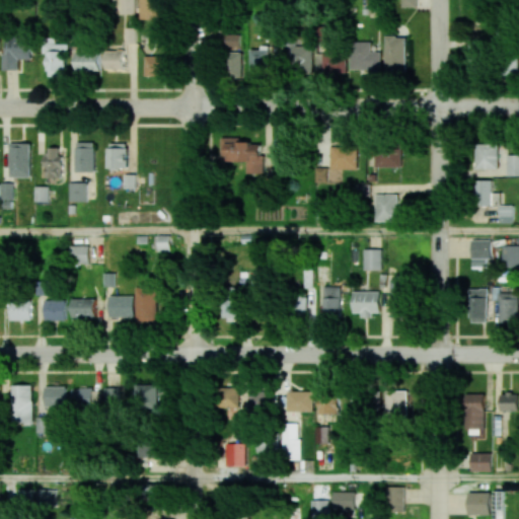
[(135,0),(120,0),(121,14),(136,14),(135,0)]
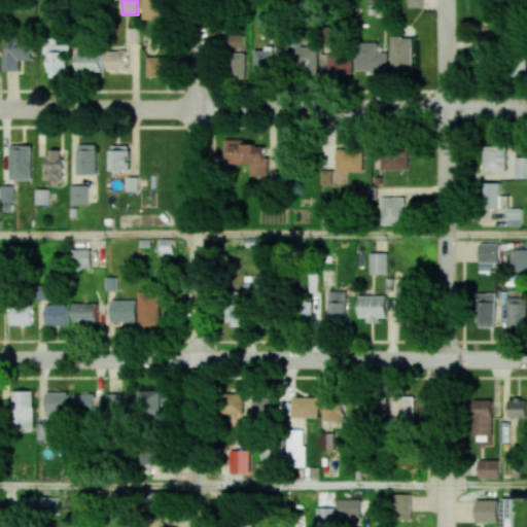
[(142,0),(143,19),(164,19),(163,0),(142,0)]
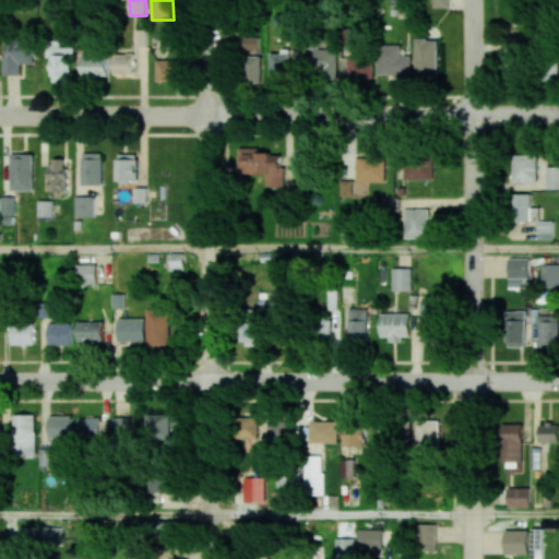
[(259,49),(258,36),(244,36),(244,49),(259,49)]
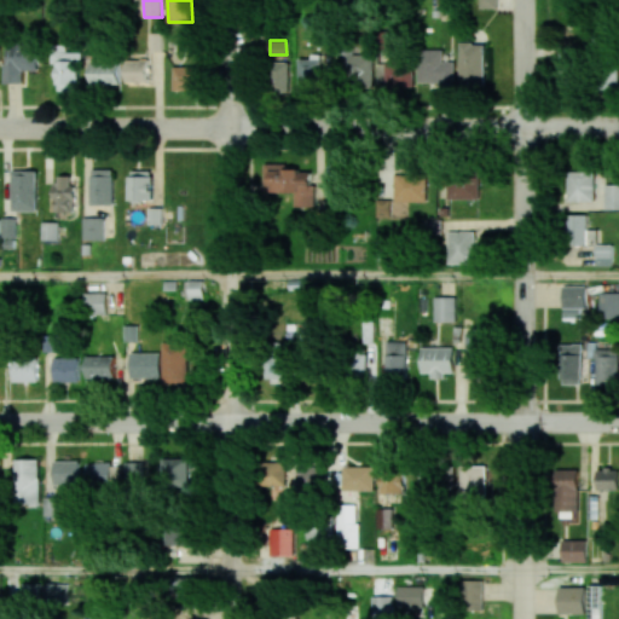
[(38,70),(38,42),(6,44),(6,84),(23,82),(23,70),(38,70)]
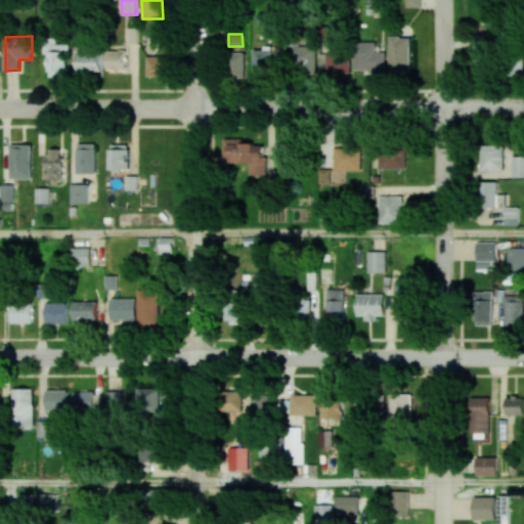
[(410,74),(411,37),(390,36),(389,73),(410,74)]
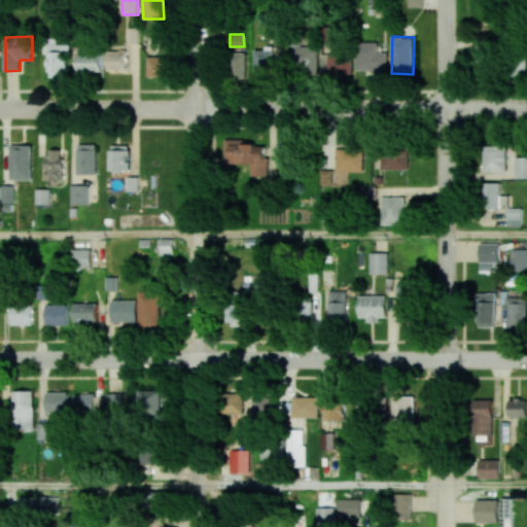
[(45,71),(68,71),(68,44),(57,44),(57,39),(46,39),(45,71)]
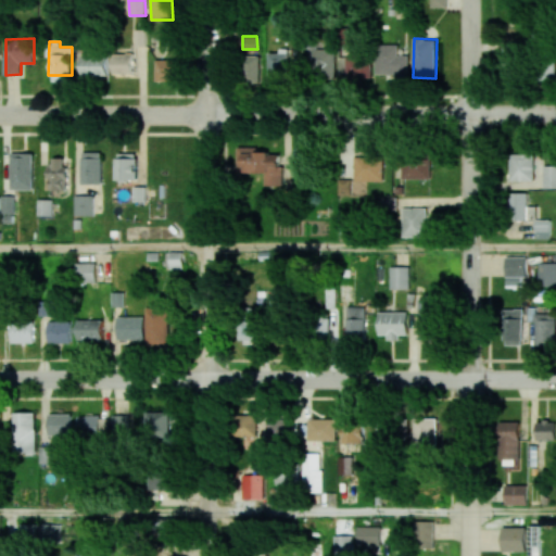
[(517,64),(518,42),(503,42),(503,64),(517,64)]
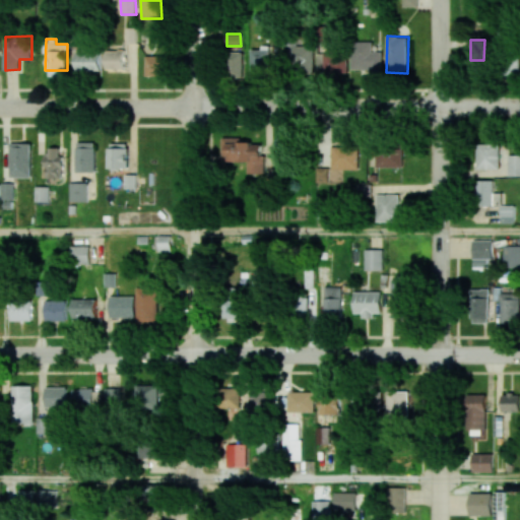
[(351,69),(383,69),(383,51),(373,51),(373,42),(351,42),(351,69)]
